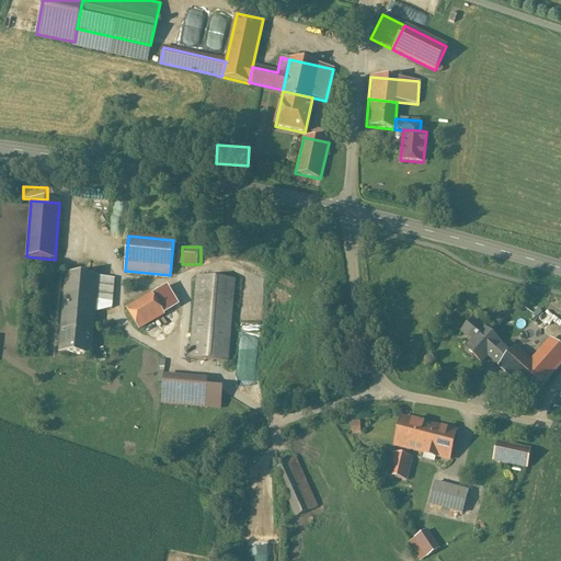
[(98,277),(66,275),(63,307),(95,310),(98,277)]
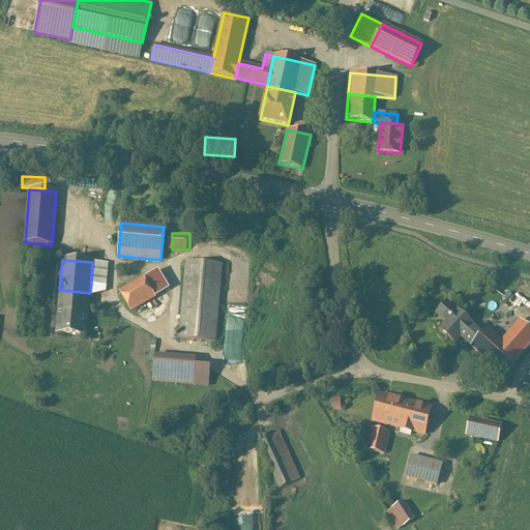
[(108,264),(92,262),(90,293),(105,291),(108,264)]
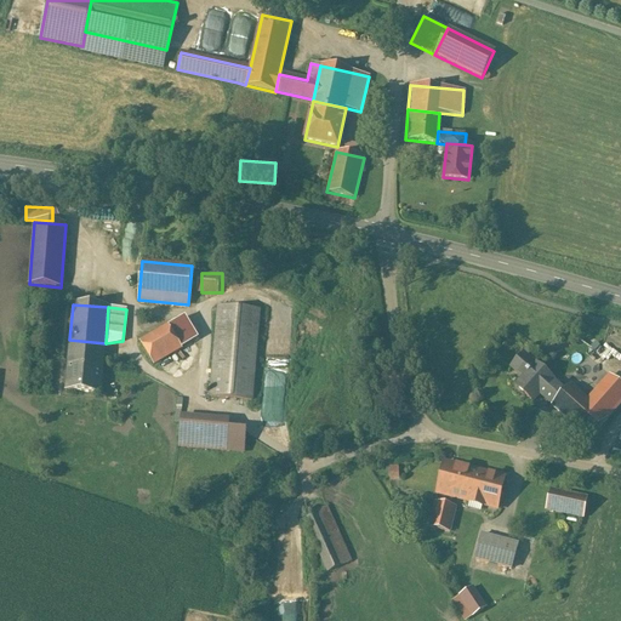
[(260,311),(217,307),(210,397),(251,400),(260,311)]
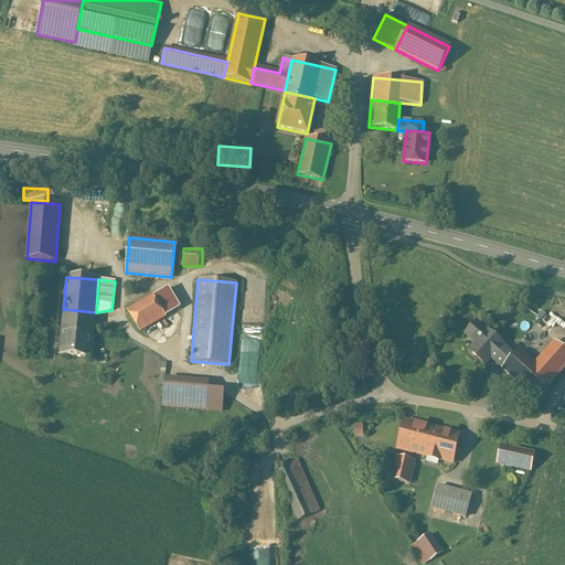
[(164,290),(127,312),(139,332),(177,310),(164,290)]
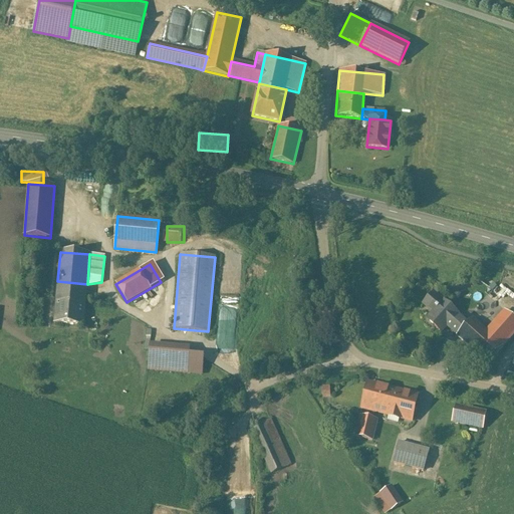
[(465,275),(453,288),(459,293),(471,280),(465,275)]
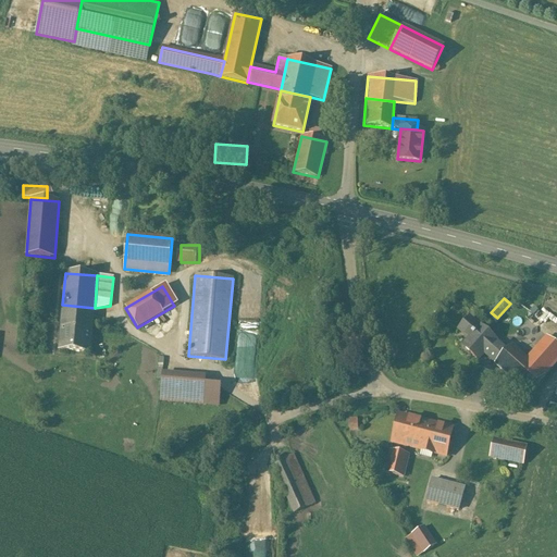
[(95,308),(62,305),(59,350),(90,354),(95,308)]
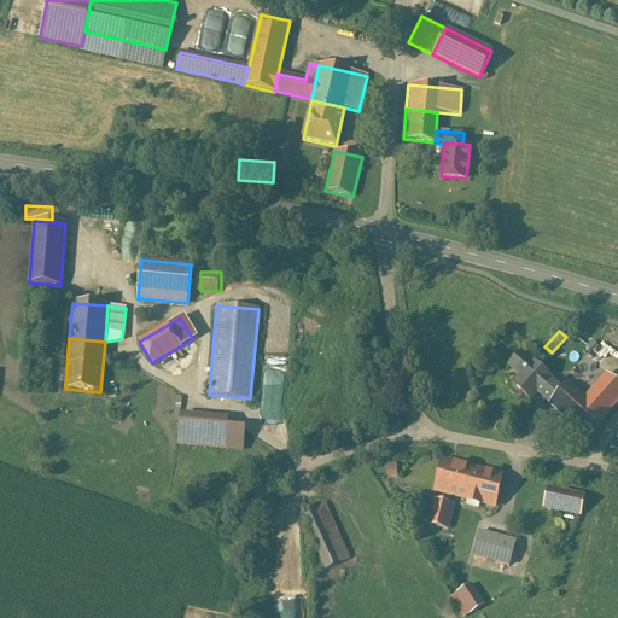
[(549,377),(534,362),(532,363),(520,354),(509,366),(520,377),(513,384),(530,400),(542,386),(554,397),(561,390),(548,378),(549,377)]
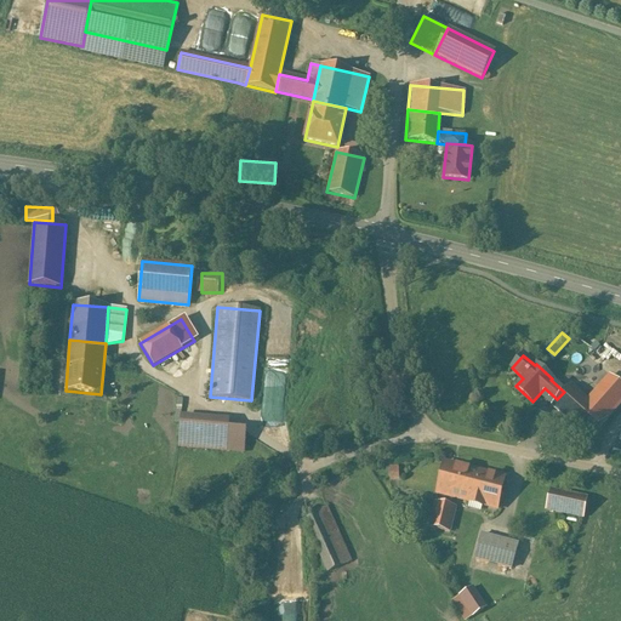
[(620,386),(610,376),(587,400),(593,406),(575,427),(588,439),(620,403),(620,386)]
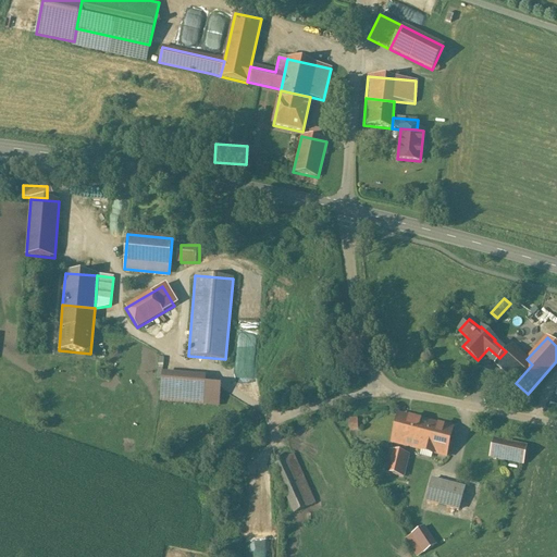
[(499,358),(495,364),(516,383),(532,364),(527,359),(511,345),(506,351),(499,358)]
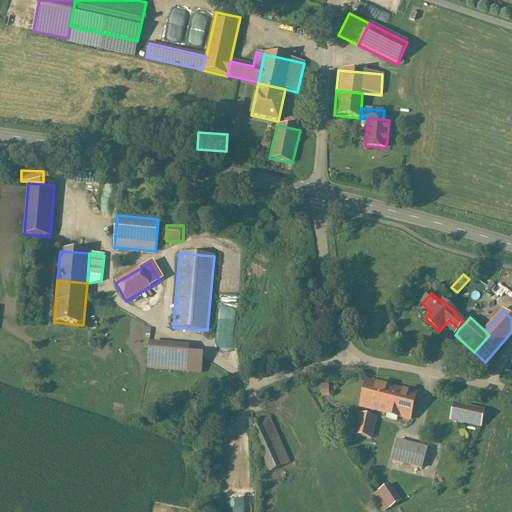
[(188,353),(148,350),(147,368),(187,371),(188,359),(188,353)]
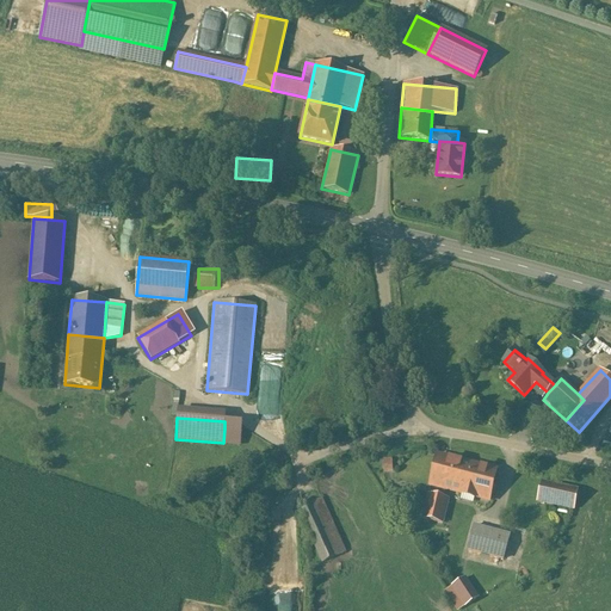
[(473,466),(437,456),(430,486),(464,494),(473,466)]
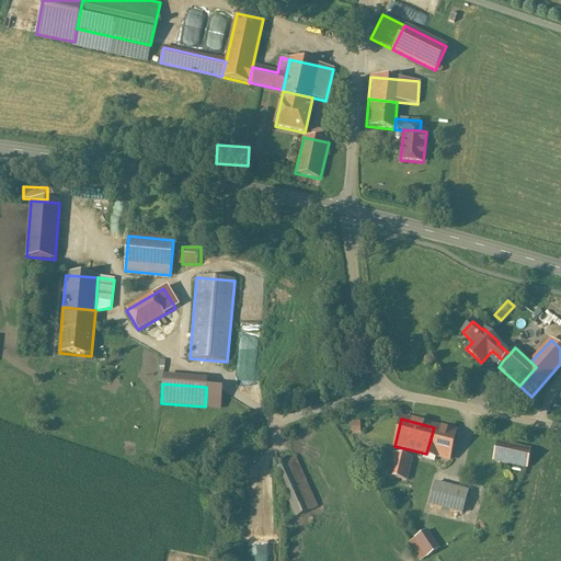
[(354,421),(354,433),(363,433),(363,421),(354,421)]
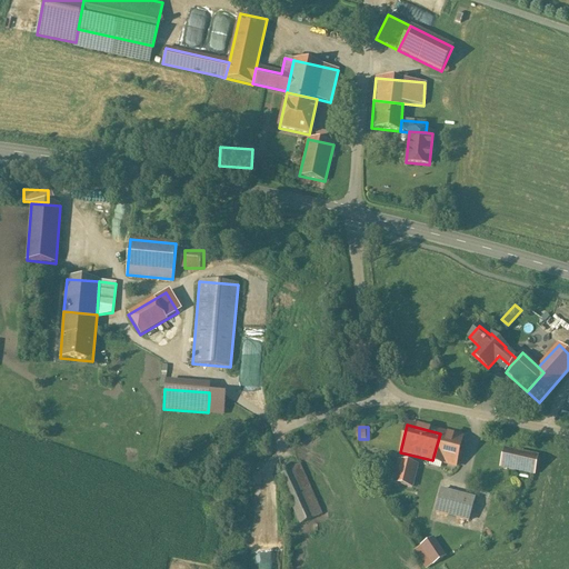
[(461,439),(440,433),(432,460),(455,466),(461,439)]
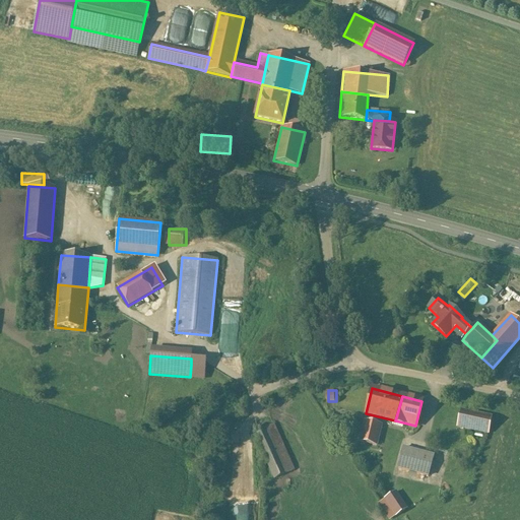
[(491,421),(459,414),(456,427),(488,434),(491,421)]
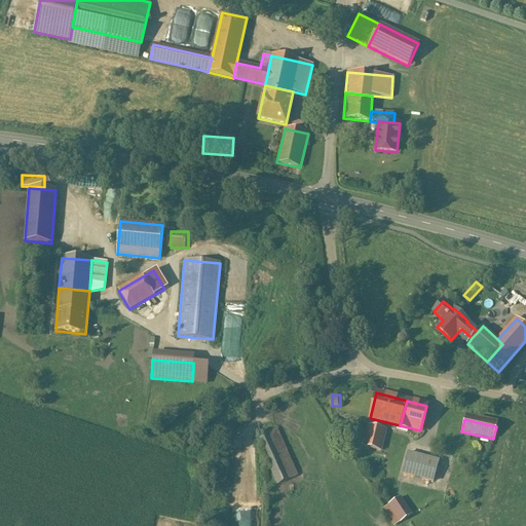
[(385,429),(369,425),(364,447),(380,451),(385,429)]
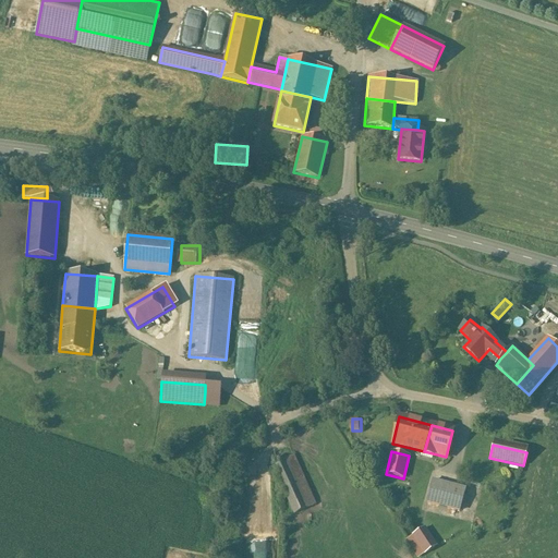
[(303,501),(284,459),(273,464),(291,507),(303,501)]
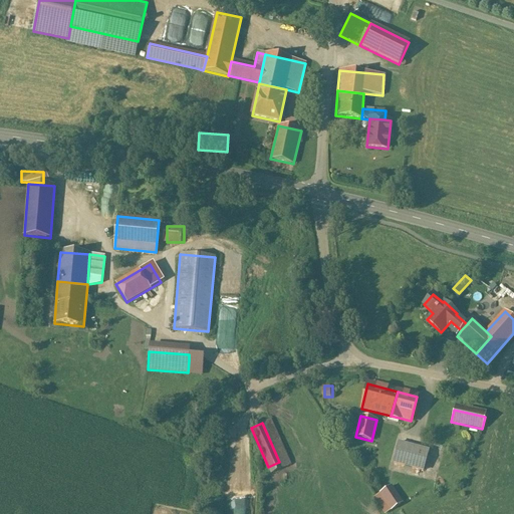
[(428,451),(399,443),(393,463),(423,471),(428,451)]
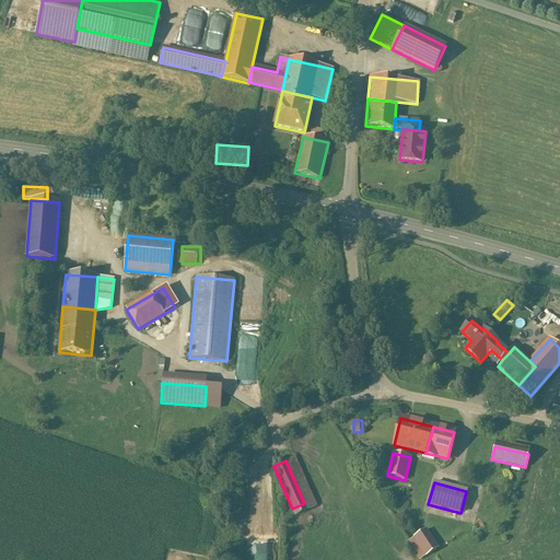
[(427,529),(413,538),(426,556),(439,547),(427,529)]
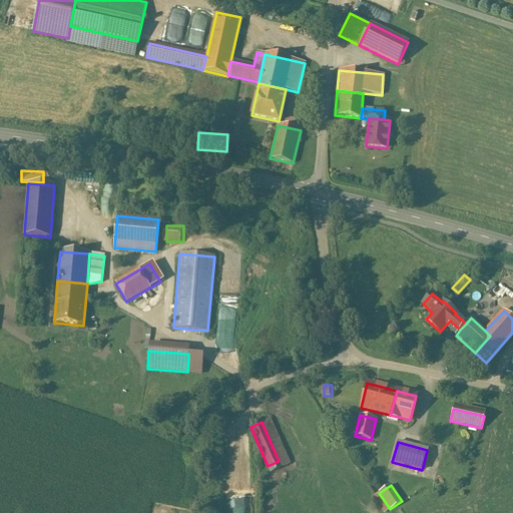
[(250,512),(249,489),(231,490),(231,512),(250,512)]
